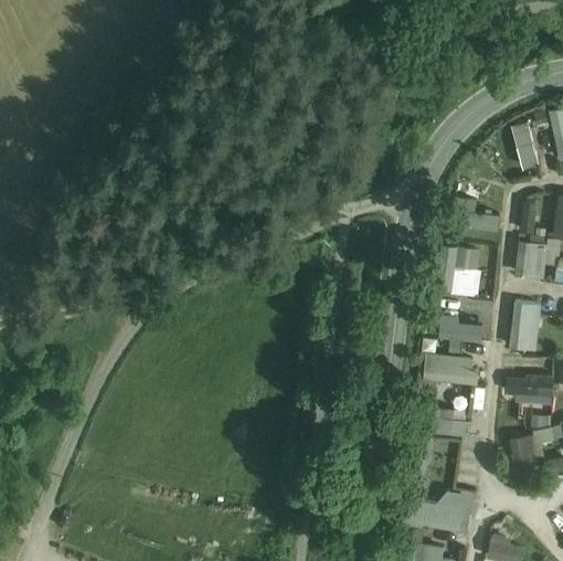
[(562,107),(548,112),(559,162),(562,160),(562,107)]
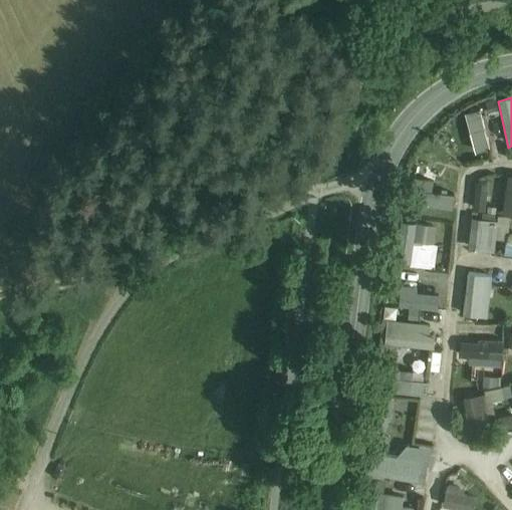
[(497,107),(487,110),(490,122),(500,119),(497,107)]
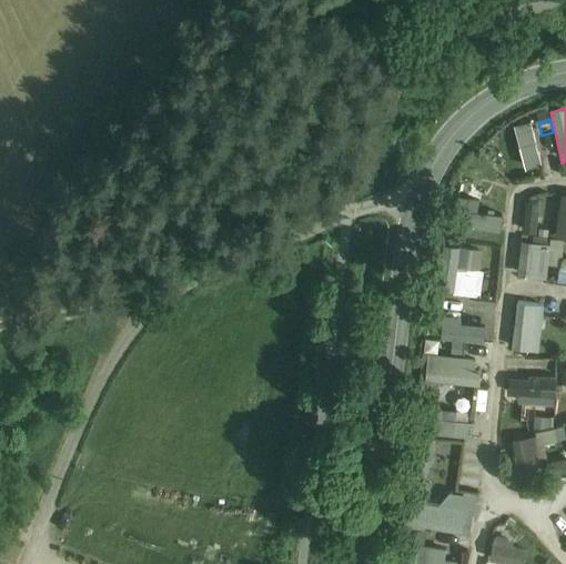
[(529,123),(513,128),(524,170),(541,165),(529,123)]
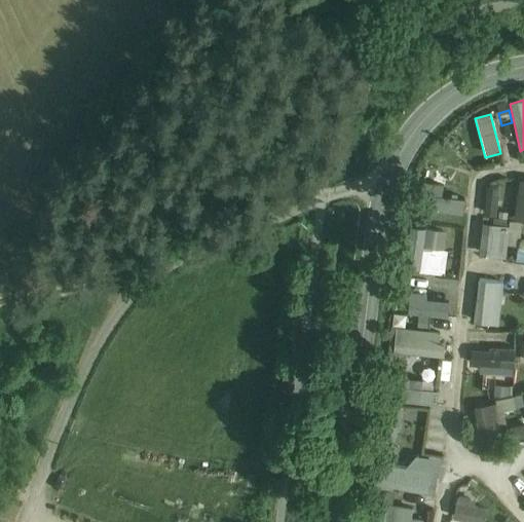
[(523,182),(518,182),(513,222),(523,222),(523,182)]
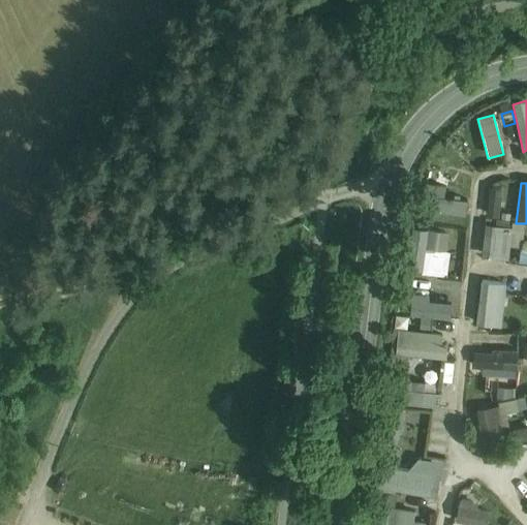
[(423,185),(420,211),(464,217),(466,203),(442,199),(444,187),(423,185)]
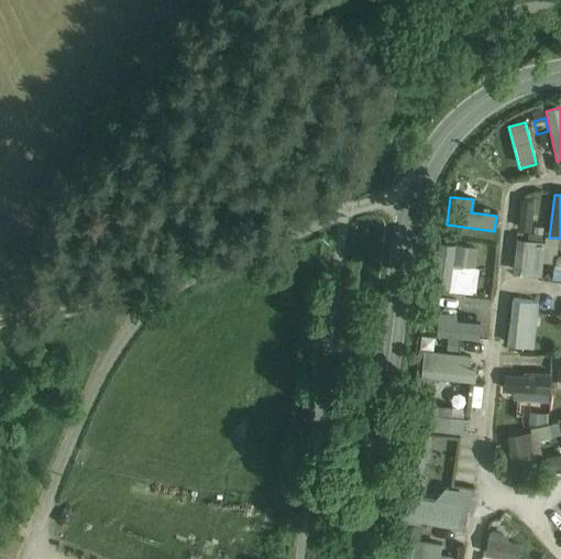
[(531,234),(535,204),(521,203),(518,233),(531,234)]
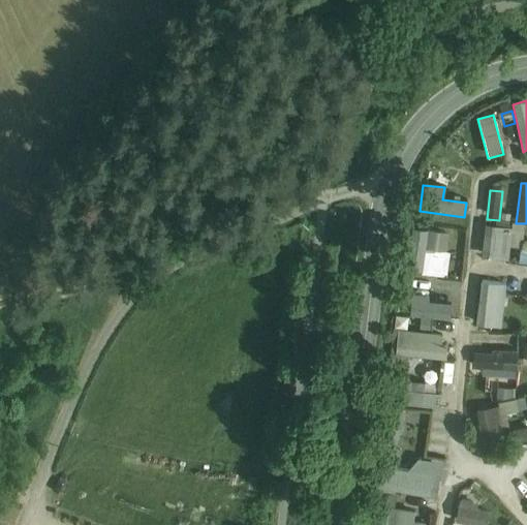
[(510,228),(485,226),(482,259),(508,261),(510,248),(522,249),(524,225),(512,224),(510,228)]
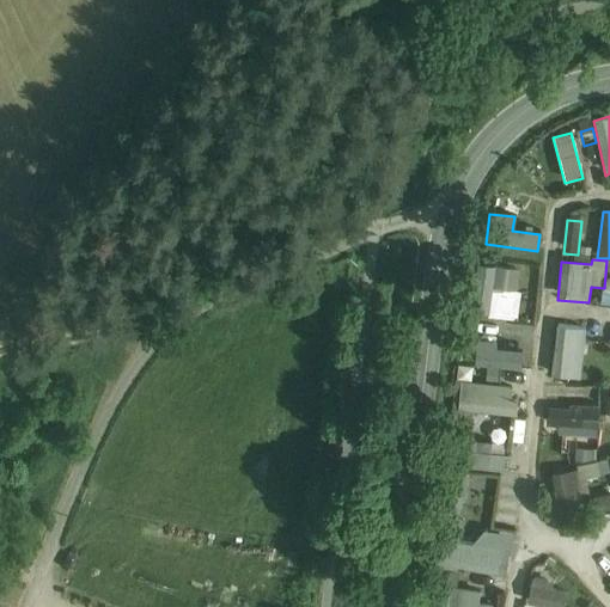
[(495,268),(477,267),(471,313),(487,316),(487,318),(517,322),(520,293),(493,289),(495,268)]
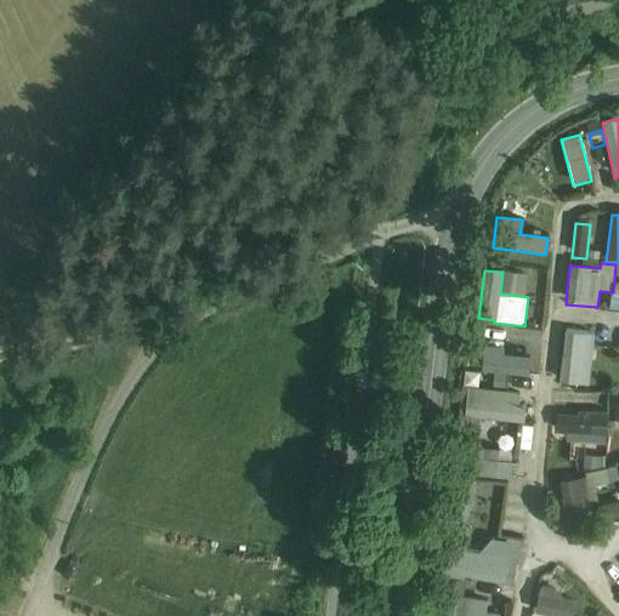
[(504,271),(500,292),(529,296),(533,275),(504,271)]
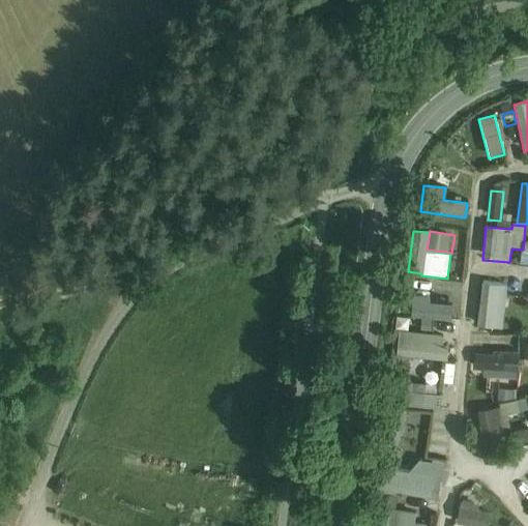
[(508,287),(482,284),(477,326),(503,329),(508,287)]
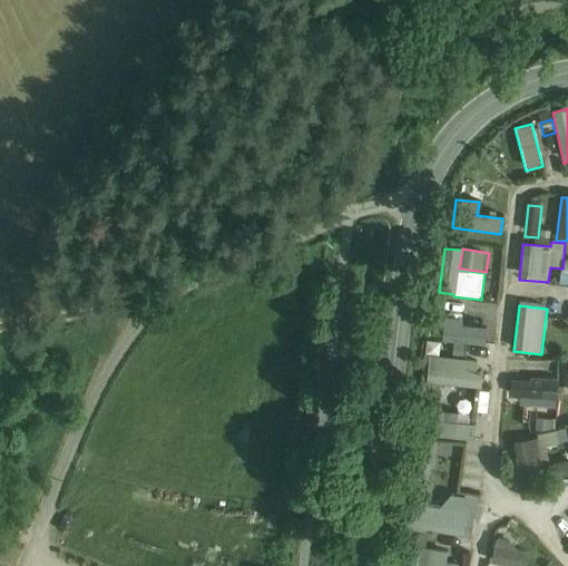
[(463,321),(438,318),(436,341),(485,347),(487,329),(462,327),(463,321)]
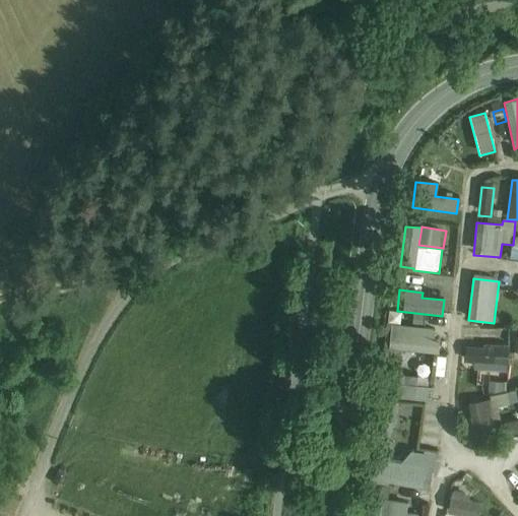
[(425,316),(413,315),(412,324),(424,325),(425,316)]
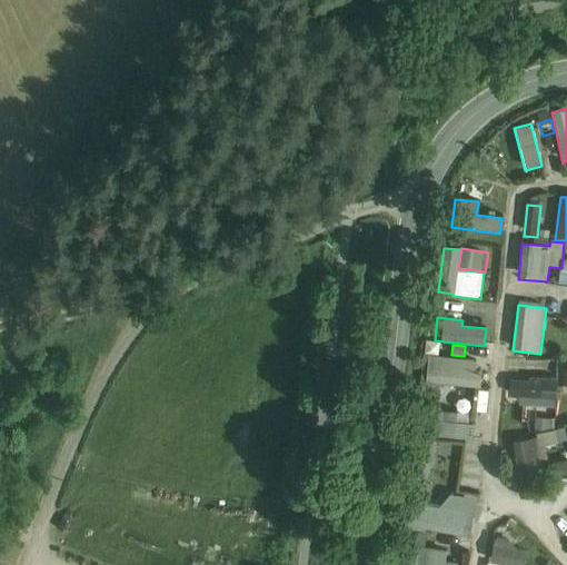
[(475,360),(426,356),(424,383),(479,388),(480,374),(474,373),(475,360)]
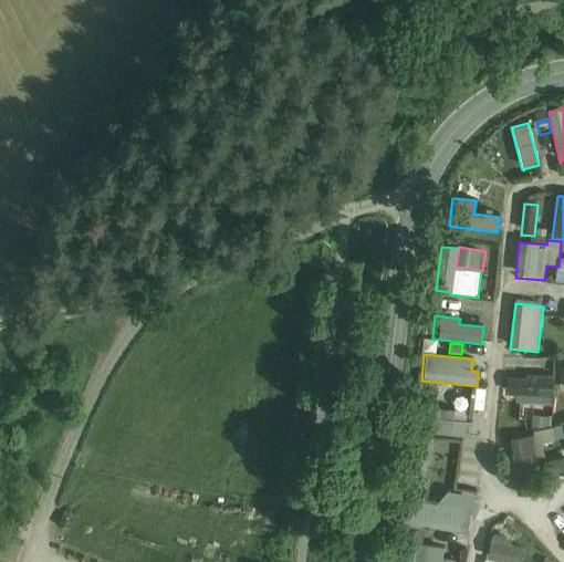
[(552,407),(554,378),(528,376),(528,380),(508,378),(507,396),(517,396),(515,405),(552,407)]
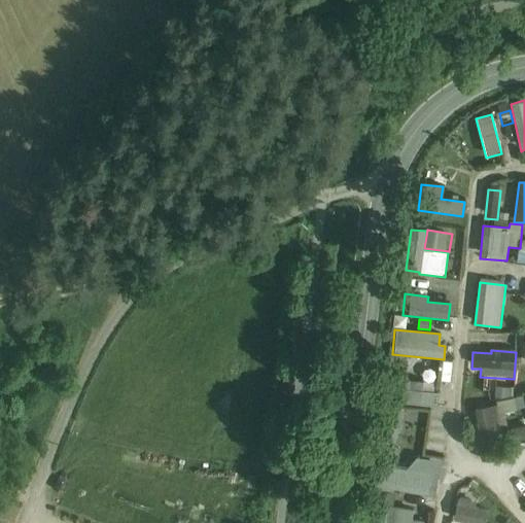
[(400,389),(397,389),(395,403),(436,407),(439,393),(422,391),(422,383),(415,382),(416,381),(410,381),(410,380),(401,379),(400,389)]
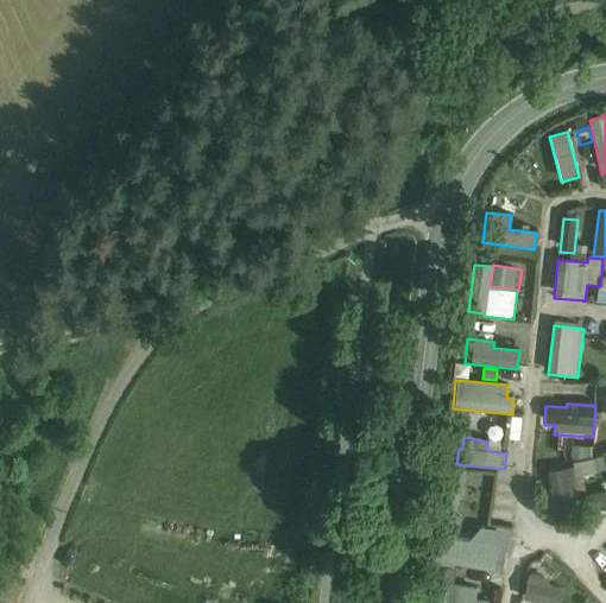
[(572,468),(547,473),(555,518),(595,508),(598,521),(605,518),(605,469),(603,458),(592,459),(593,449),(572,449),(570,464),(572,468)]
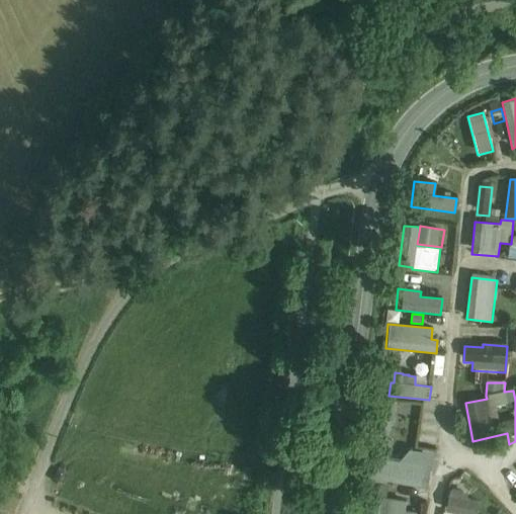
[(383,447),(371,445),(365,482),(393,486),(394,484),(428,489),(433,454),(408,450),(399,462),(388,460),(383,447)]
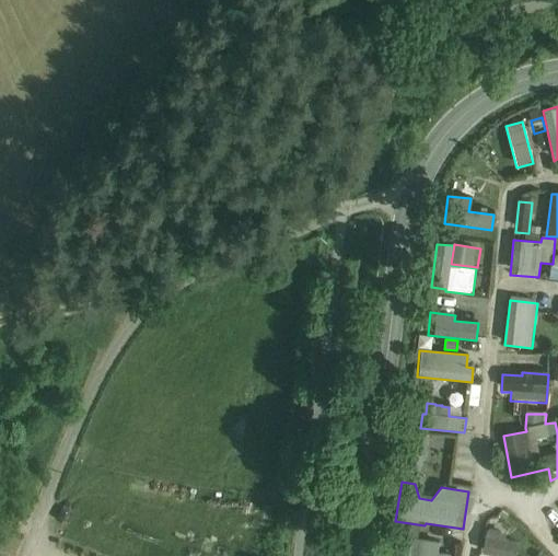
[(483,533),(480,555),(516,555),(518,543),(503,542),(503,533),(483,533)]
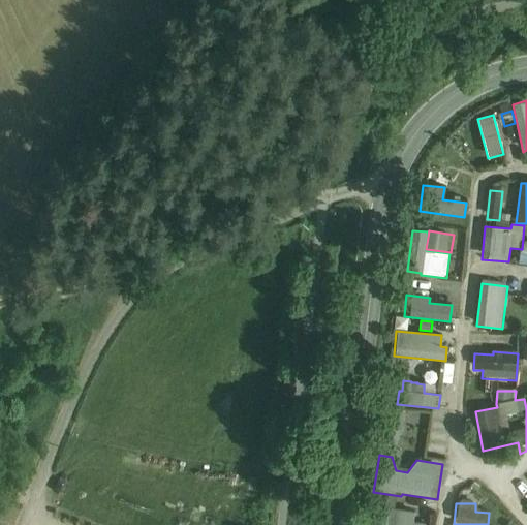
[(414,513),(388,508),(384,524),(425,524),(412,522),(414,513)]
